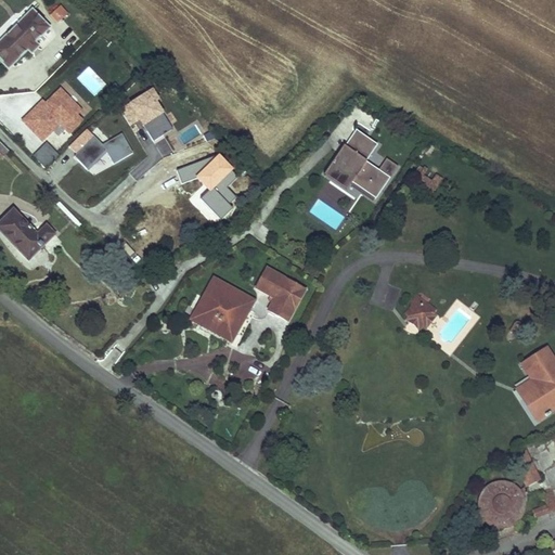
[(48,28),(31,12),(0,43),(0,56),(10,66),(28,47),(31,50),(36,46),(33,42),(48,28)]
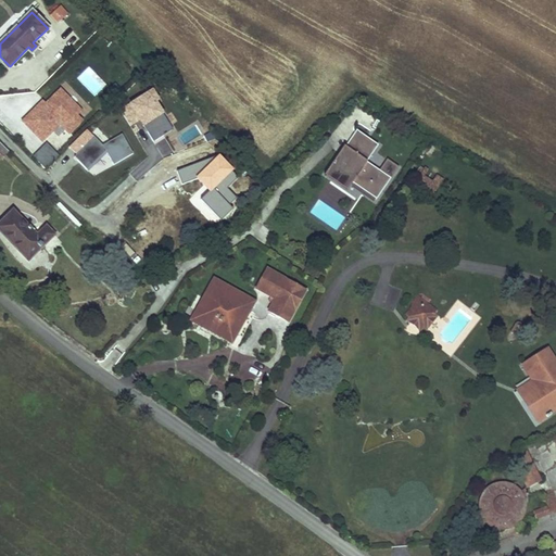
[(62,19),(55,12),(52,15),(59,22),(62,19)]
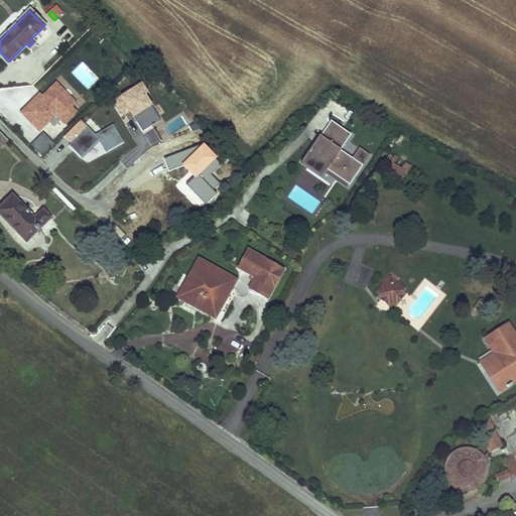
[(37,93),(21,109),(37,126),(53,110),(65,120),(74,111),(69,106),(74,101),(56,84),(45,94),(42,97),(40,96),(37,93)]
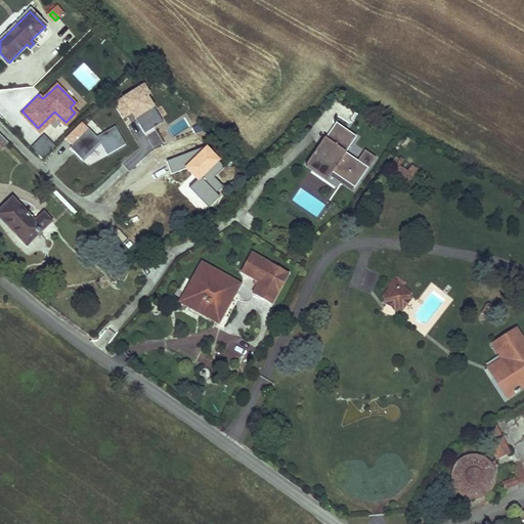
[(134,121),(135,120),(143,134),(162,122),(140,87),(113,104),(122,120),(130,115),(134,121)]
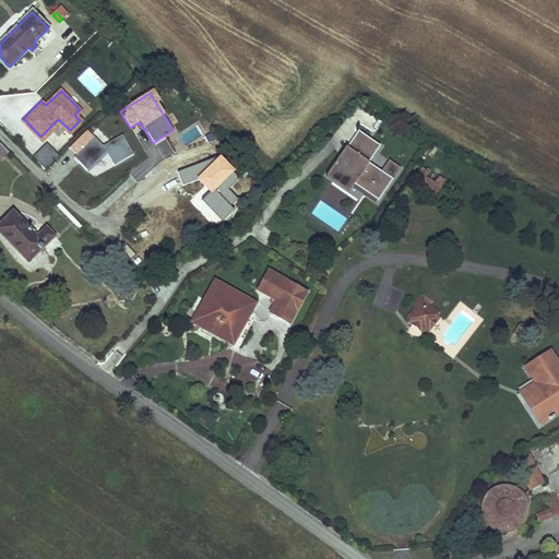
[(122,135),(104,146),(87,130),(69,149),(76,156),(74,158),(88,171),(107,154),(114,166),(133,155),(122,135)]
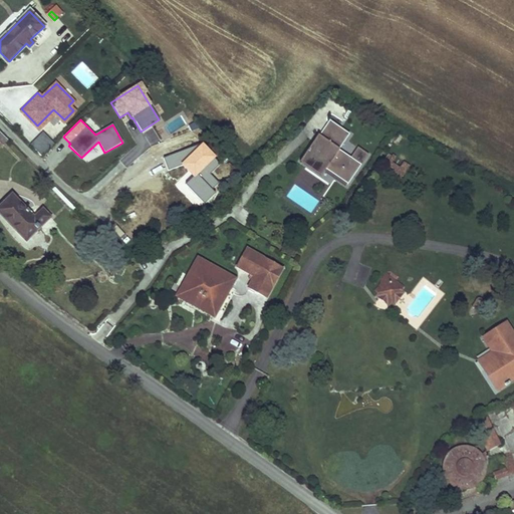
[(351,133),(330,119),(320,137),(325,140),(321,145),(316,141),(307,156),(328,169),(351,183),(370,153),(359,146),(352,156),(341,149),(351,133)]
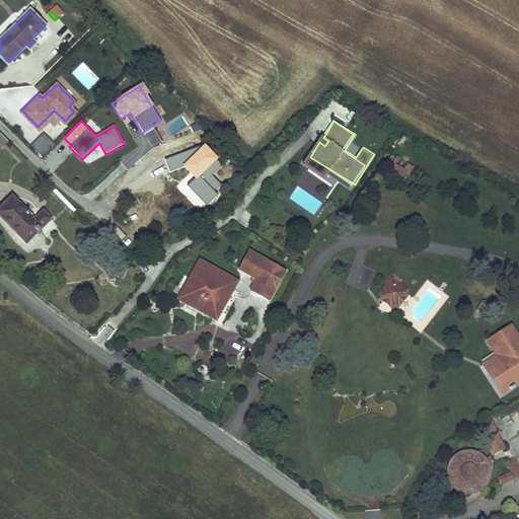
[(8,140),(0,131),(0,142),(3,146),(8,140)]
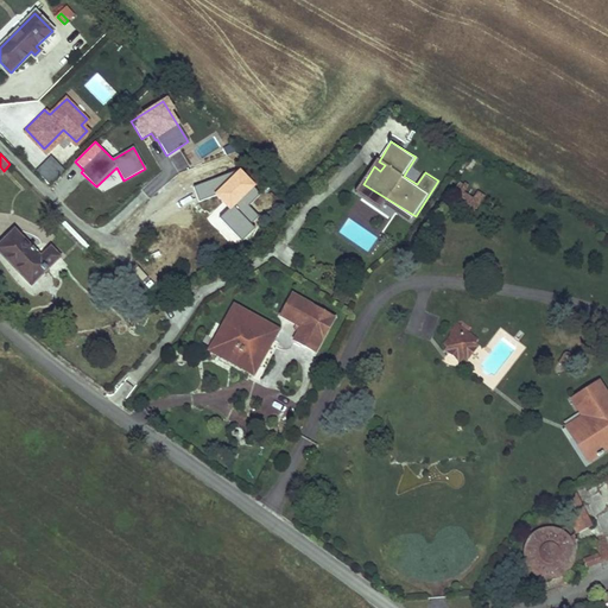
[(51,156),(36,170),(49,184),(64,170),(51,156)]
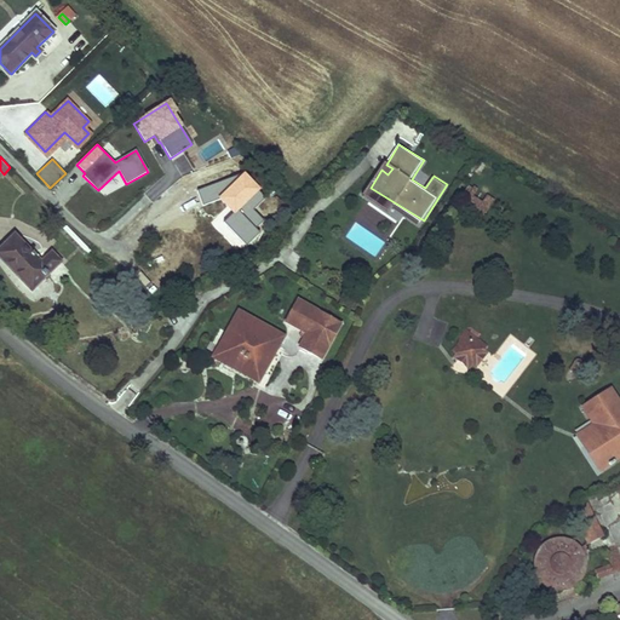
[(396,204),(371,188),(365,196),(390,213),(396,204)]
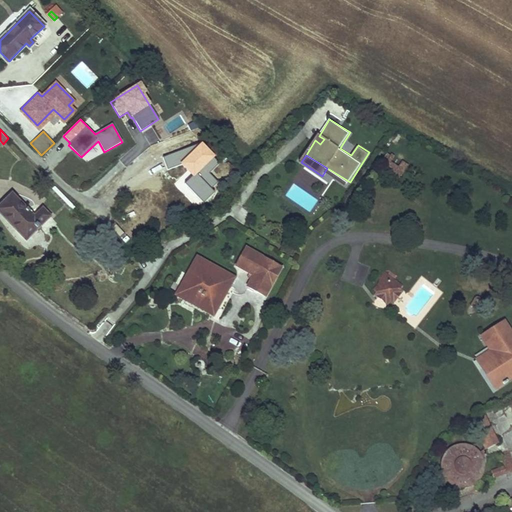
[(403,178),(407,165),(380,155),(375,169),(403,178)]
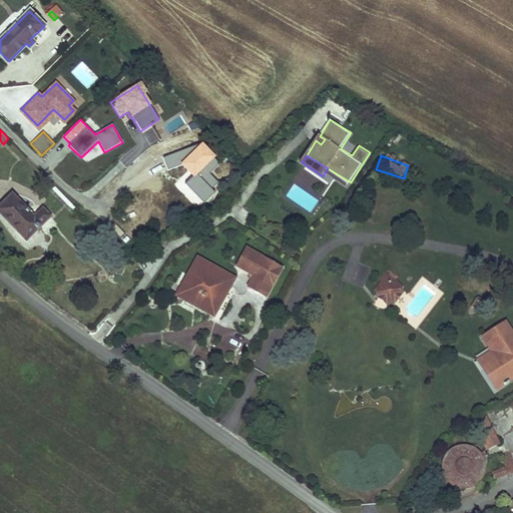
[(168,163),(162,156),(154,164),(160,170),(168,163)]
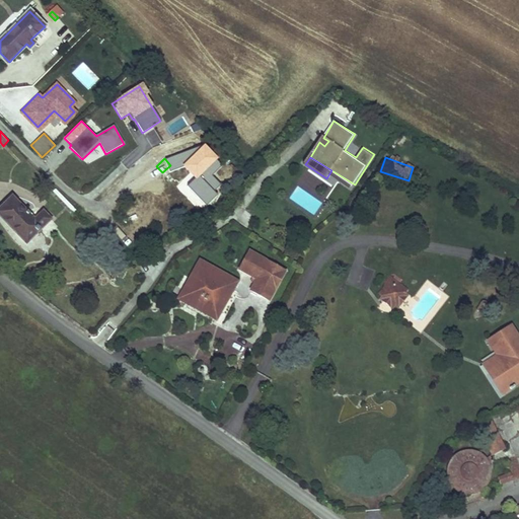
[(194,189),(170,165),(162,172),(156,166),(141,181),(153,195),(158,190),(164,195),(175,206),(194,189)]
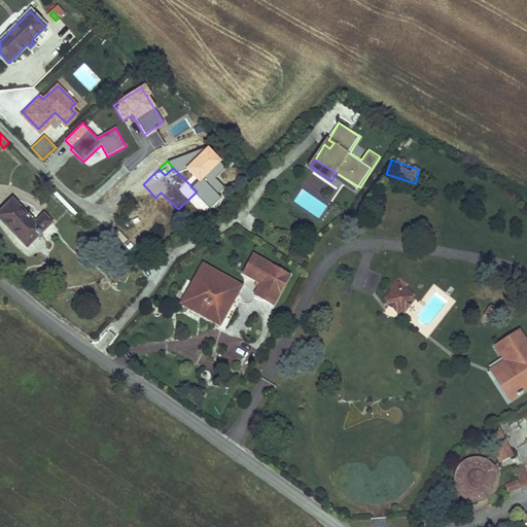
[(167,198),(161,192),(155,198),(161,203),(167,198)]
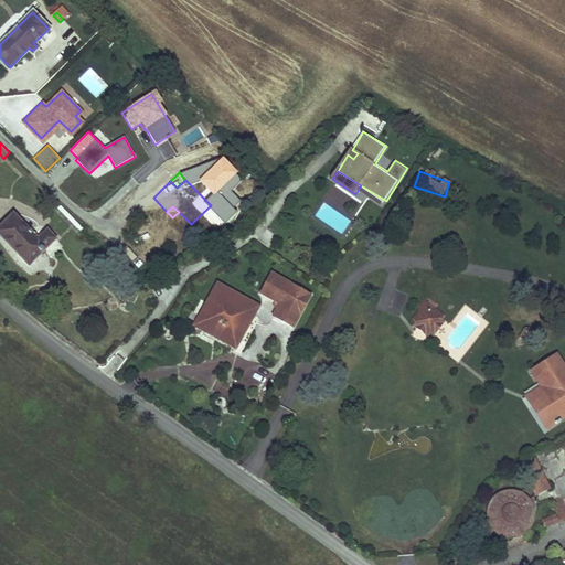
[(56,240),(48,231),(40,238),(14,213),(0,226),(0,234),(31,265),(56,240)]
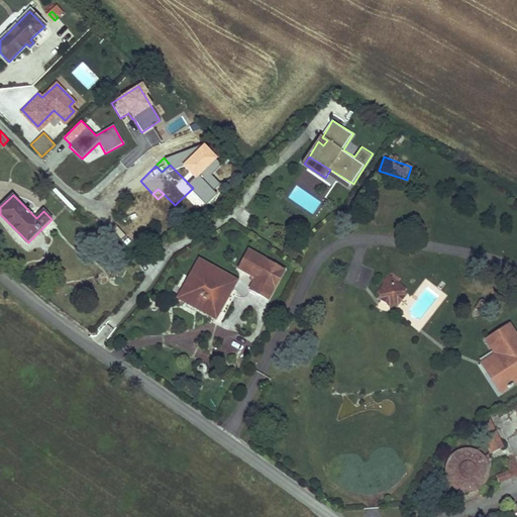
[(249,249),(238,268),(253,276),(251,280),(254,281),(250,289),(269,299),(285,270),(249,249)]
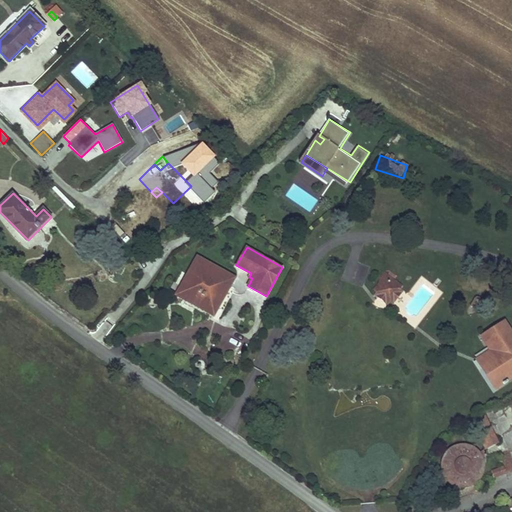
[(234,278),(197,258),(177,295),(213,314),(224,295),(229,287),(234,278)]
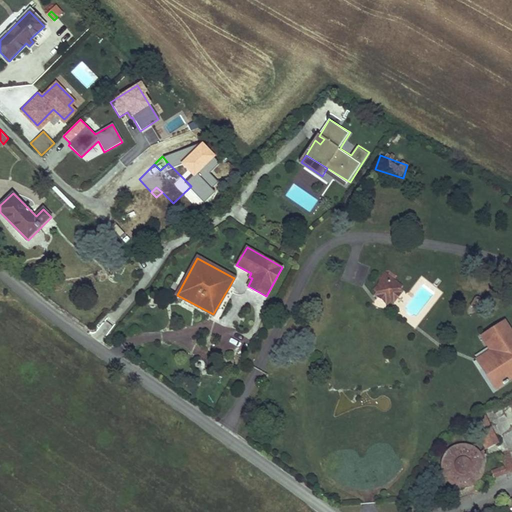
[(388,274),(384,272),(372,289),(376,292),(374,295),(383,302),(385,299),(393,304),(403,291),(400,289),(402,285),(394,278),(396,276),(390,272),(388,274)]
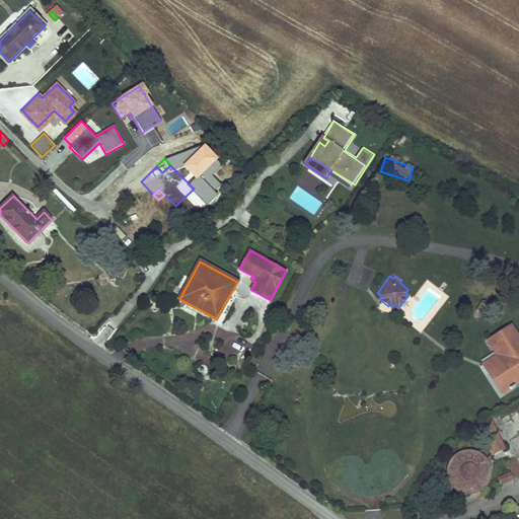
[(237,294),(232,291),(227,299),(232,302),(237,294)]
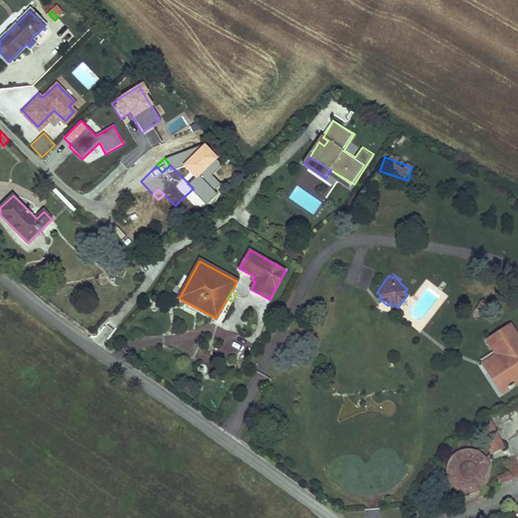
[(481,303),(478,309),(482,312),(486,306),(486,303),(483,300),(481,303)]
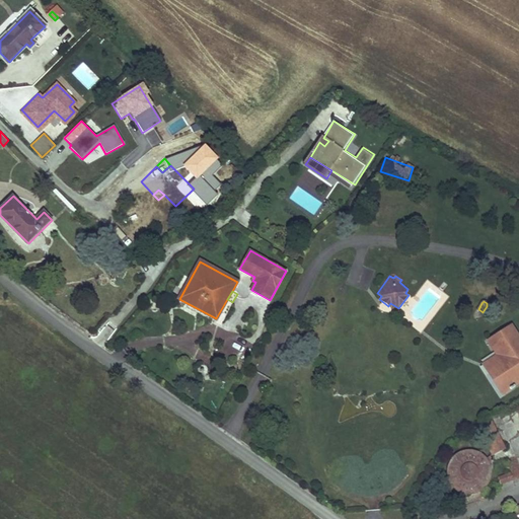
[(480,365),(501,395),(518,383),(518,339),(510,325),(486,341),(495,355),(480,365)]
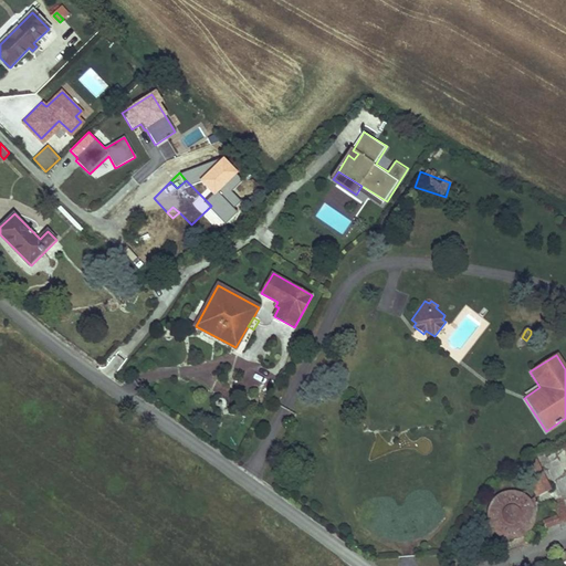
[(552,490),(535,458),(520,465),(536,498),(552,490)]
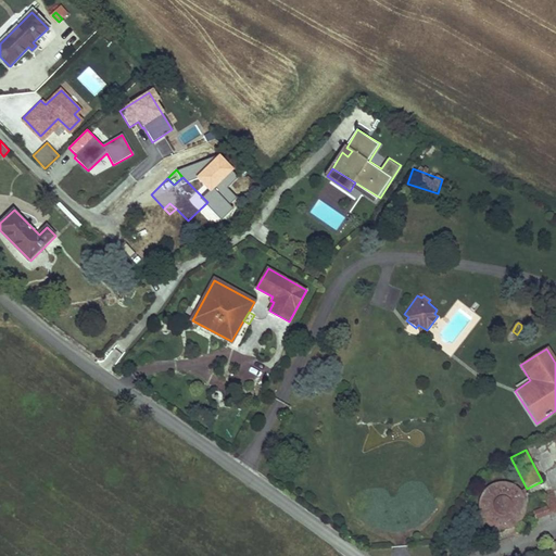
[(506,485),(500,484),(493,485),(487,489),(481,494),(478,501),(477,507),(478,515),(481,521),(485,526),(492,530),(498,531),(506,531),(513,529),(518,525),(522,519),(525,512),(525,505),(522,498),(518,492),(513,488),(506,485)]
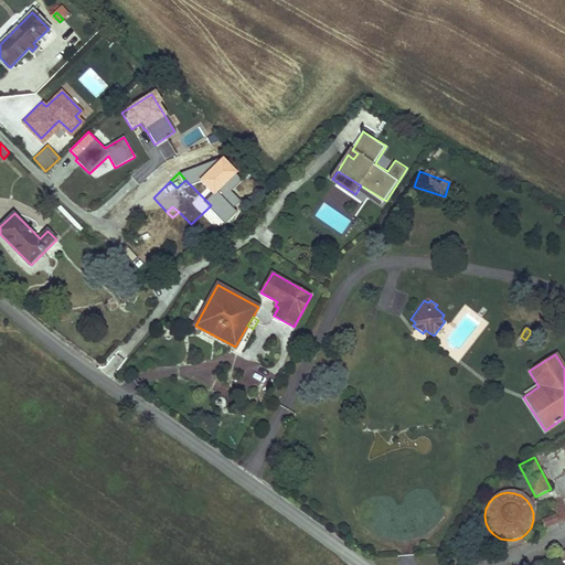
[(543,528),(558,523),(556,514),(541,519),(543,528)]
